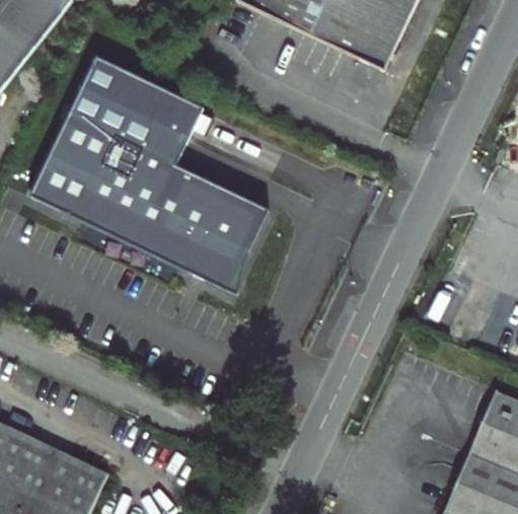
[(0,88),(69,0),(0,0),(0,88)]
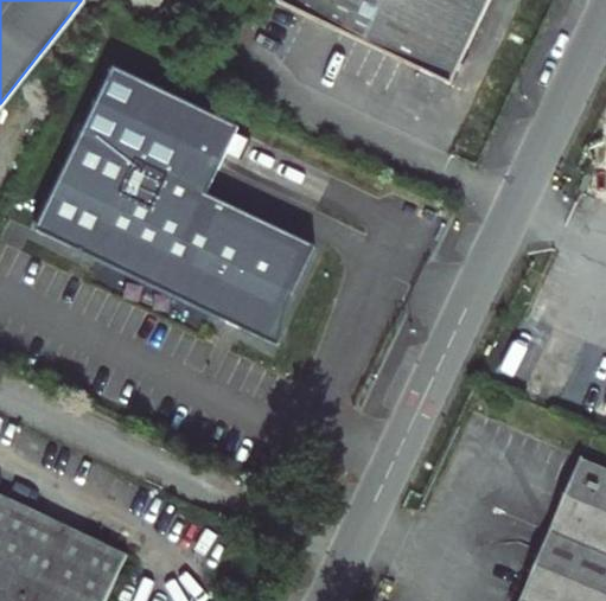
[(281,0),(447,80),(485,0),(281,0)]
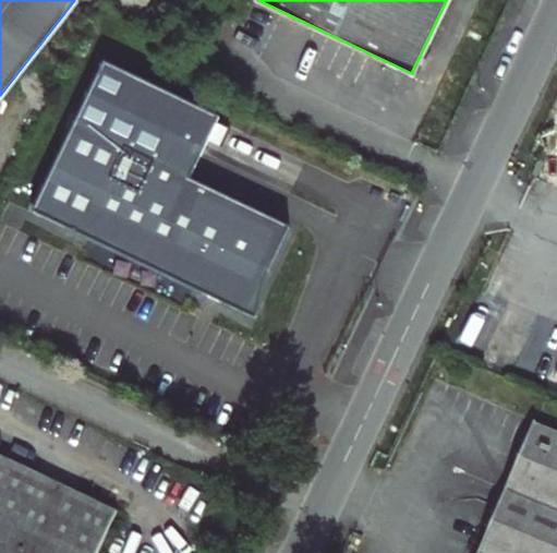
[(104,60),(32,209),(255,317),(262,284),(289,225),(190,177),(219,116),(104,60)]
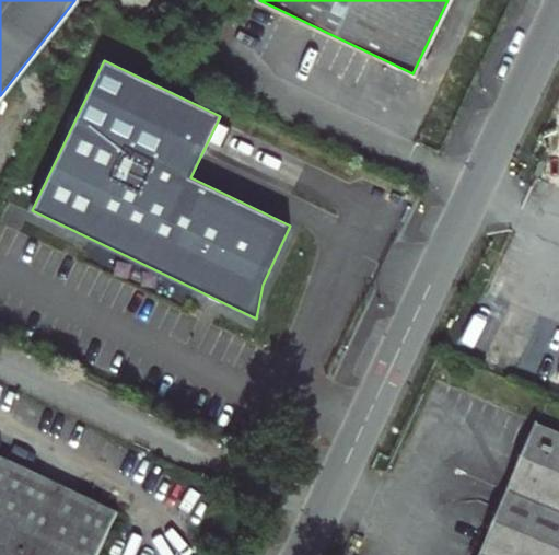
[(558,554),(558,429),(533,419),(475,554),(558,554)]
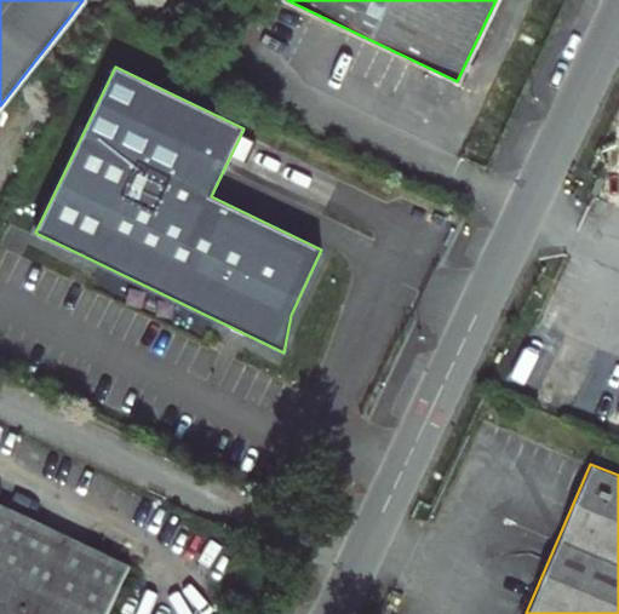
[(105,613),(130,563),(0,500),(0,613),(105,613)]
